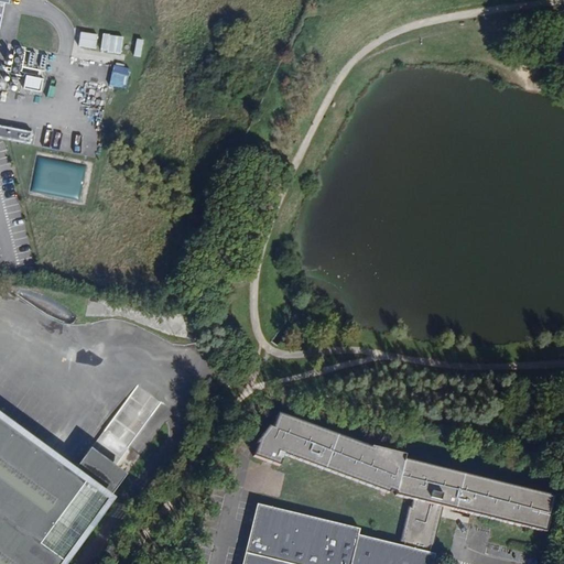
[(11,0),(0,0),(0,35),(4,0),(9,0),(11,0)]
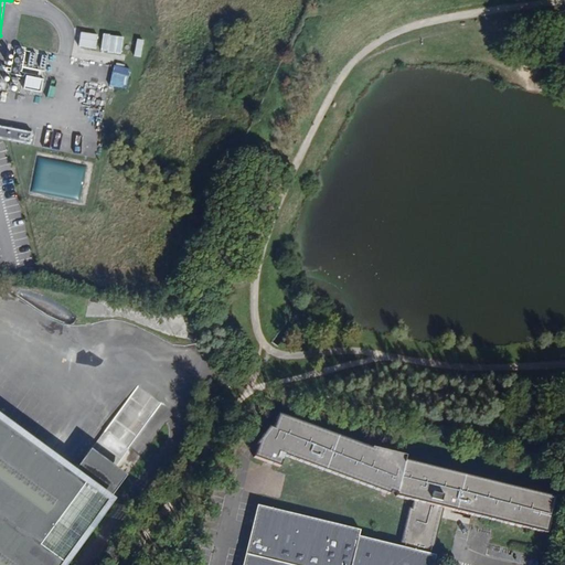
[(121,54),(125,38),(105,33),(102,50),(121,54)]
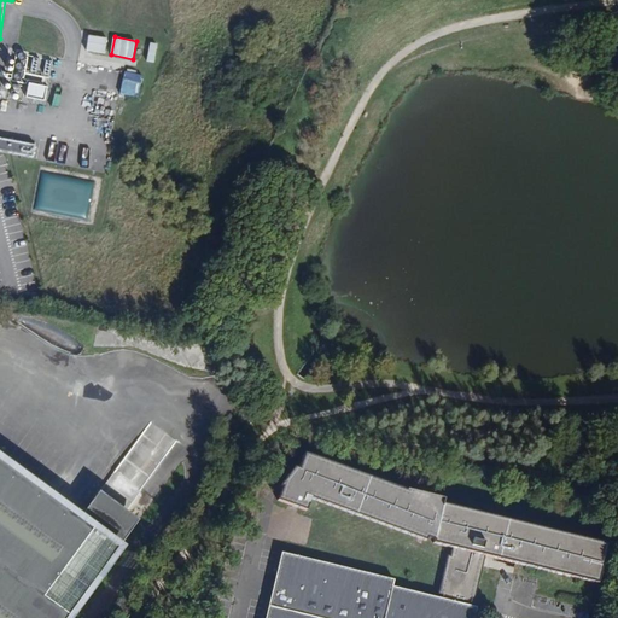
[(98,52),(104,53),(108,39),(100,38),(98,52)]
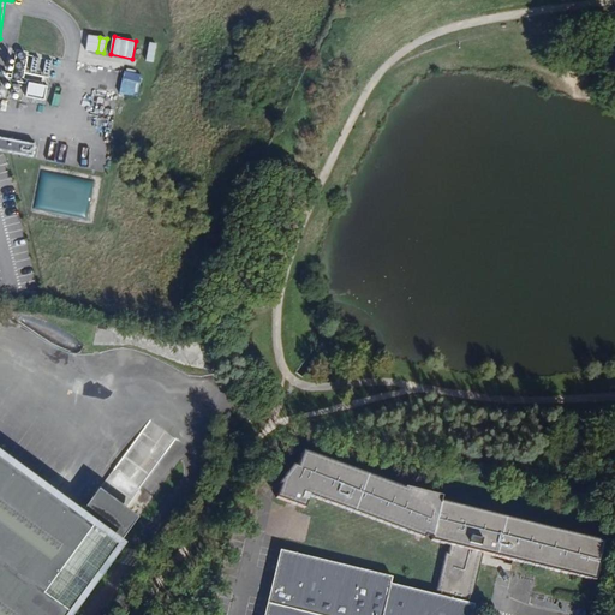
[(123,95),(139,96),(141,76),(124,75),(123,95)]
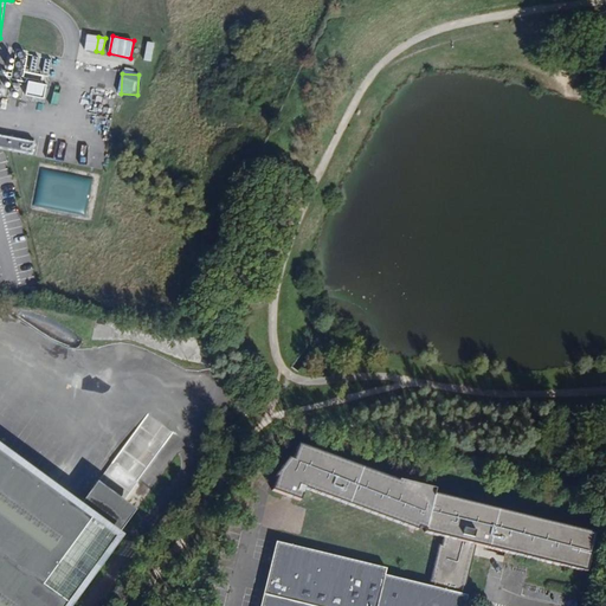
[(30,79),(27,91),(45,96),(47,83),(30,79)]
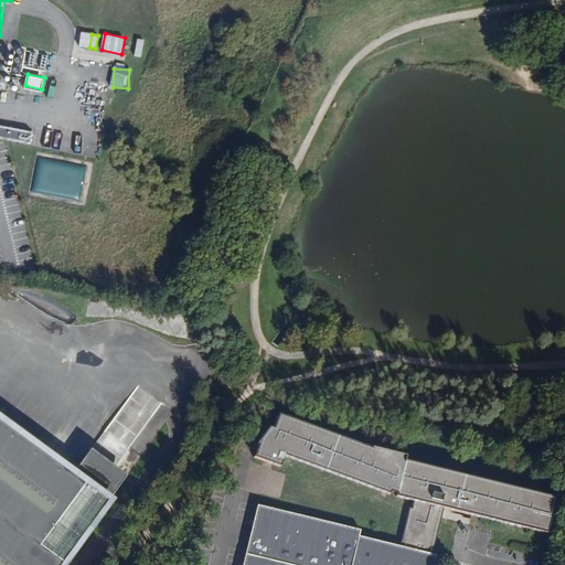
[(33,132),(0,126),(0,136),(30,142),(33,132)]
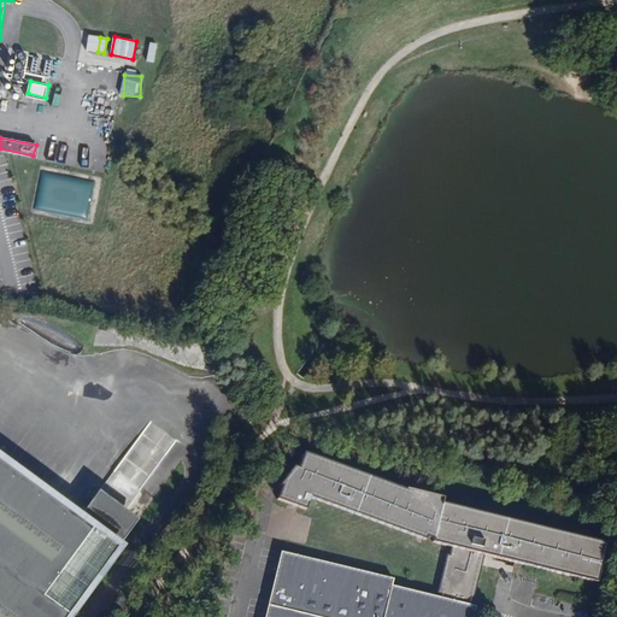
[(98,180),(45,170),(37,210),(90,219),(98,180)]
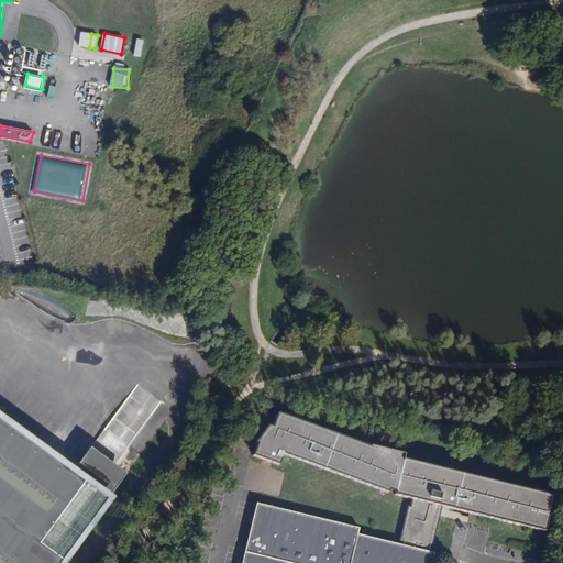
[(128,446),(158,399),(138,385),(123,407),(124,408),(120,415),(131,421),(119,441),(128,446)]
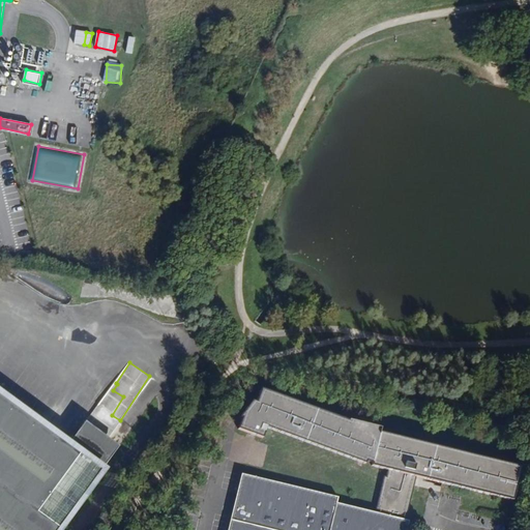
[(372,462),(372,465),(387,469),(385,475),(383,475),(375,509),(377,509),(377,511),(375,518),(334,508),(336,502),(337,497),(241,474),(227,529),(400,529),(401,528),(403,528),(405,519),(415,474),(513,498),(521,466),(379,432),(378,434),(375,433),(376,431),(260,388),(256,402),(251,400),(238,416),(241,417),(237,428),(262,437),(265,427),(364,463),(365,461),(372,462)]
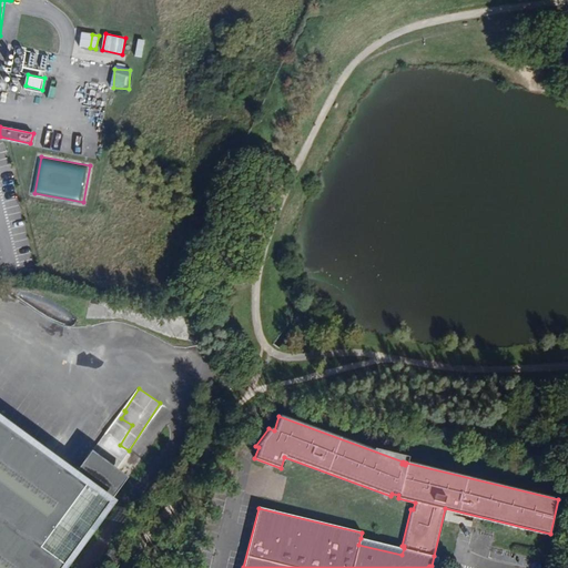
[(70,477),(0,426),(0,567),(60,567),(107,505),(70,477)]
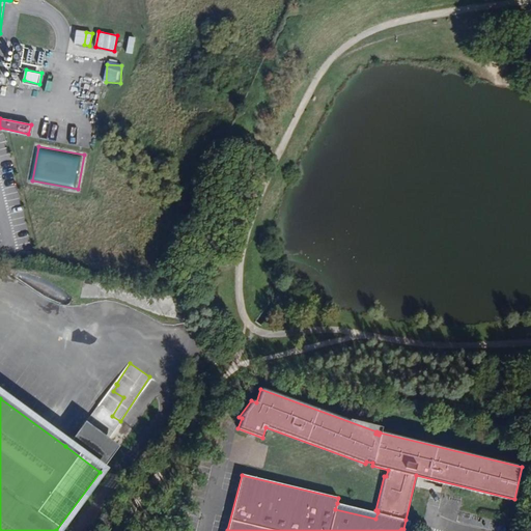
[(108,460),(74,435),(65,446),(100,472),(108,460)]
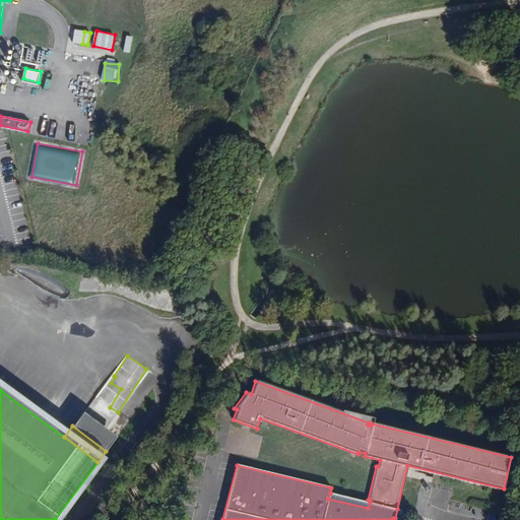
[(370,502),(330,493),(328,499),(368,508),(370,502)]
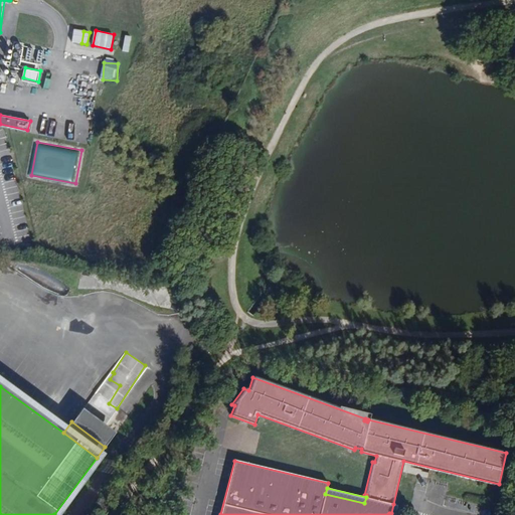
[(394,514),(397,505),(393,504),(391,513),(389,513),(388,514),(394,514)]
